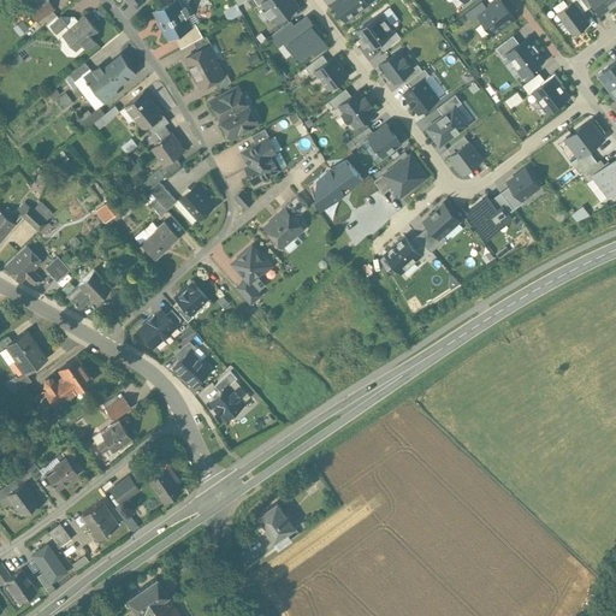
[(47,0),(30,13),(36,21),(53,7),(47,0)]
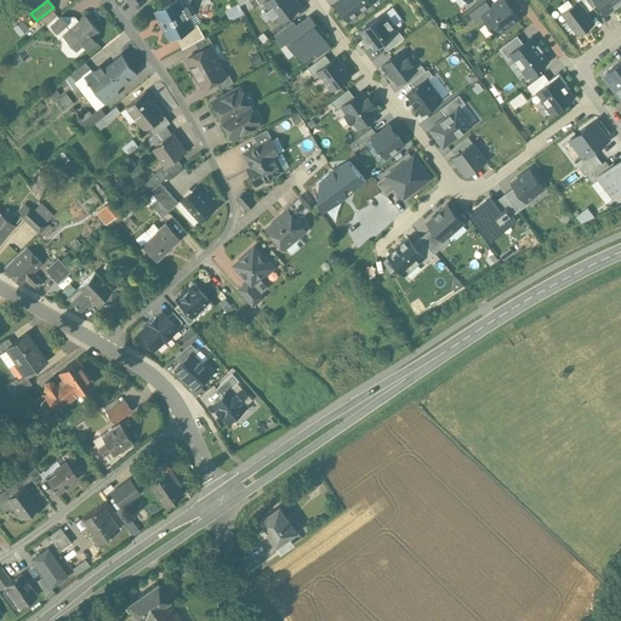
[(177,0),(176,0),(157,11),(171,38),(175,35),(189,28),(192,27),(187,18),(191,16),(186,6),(182,9),(177,0)]
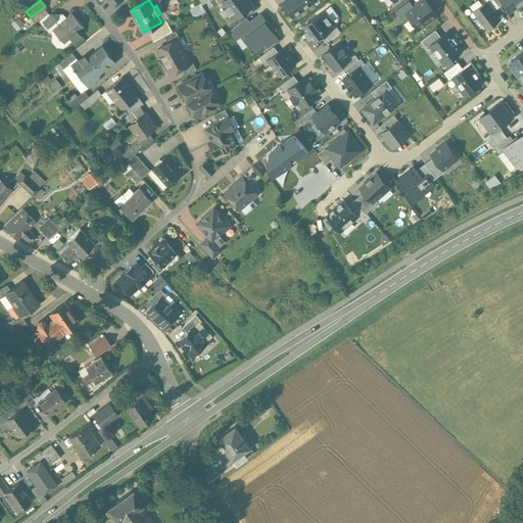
[(218,0),(236,25),(256,9),(249,0),(218,0)]
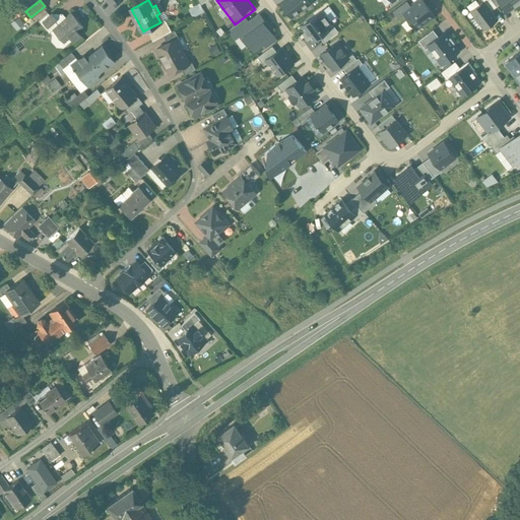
[(281,0),(291,14),(312,1),(311,0),(281,0)]
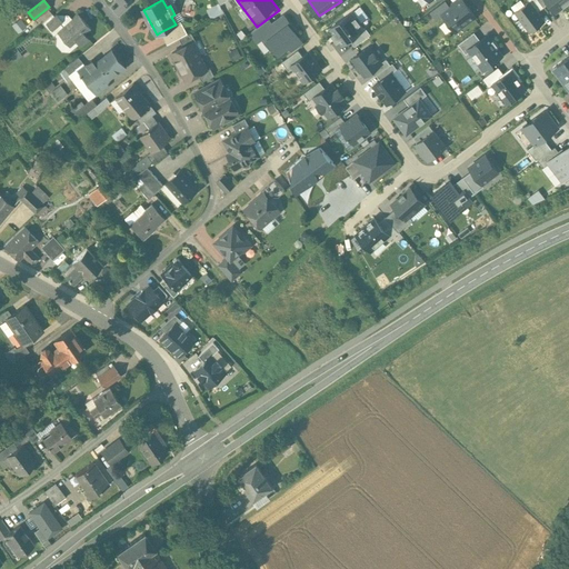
[(463,0),(455,0),(440,11),(456,30),(476,15),(463,0)]
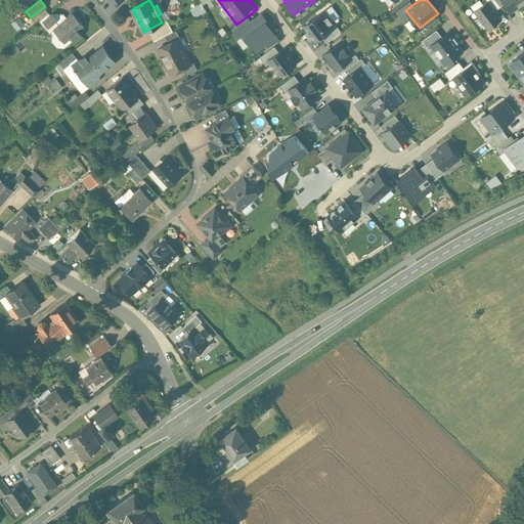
[(494,11),(500,7),(494,0),(486,0),(487,1),(474,11),(488,32),(501,22),(494,11)]
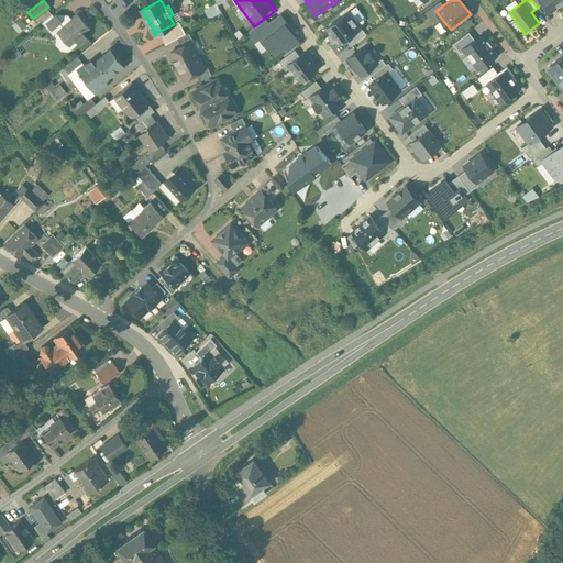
[(549,10),(560,2),(559,0),(531,0),(538,8),(544,3),(549,10)]
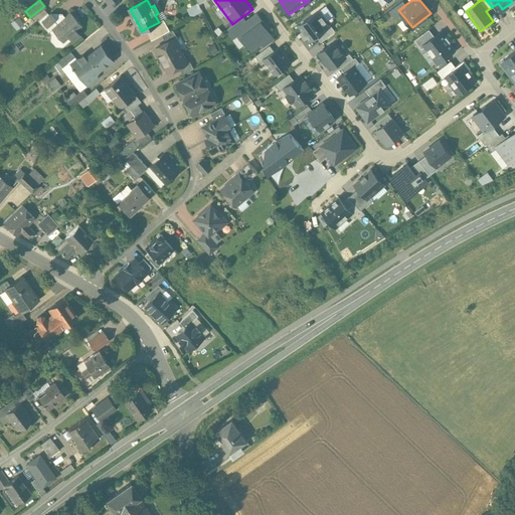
[(316,10),(297,24),(311,43),(318,38),(321,42),(333,34),(316,10)]
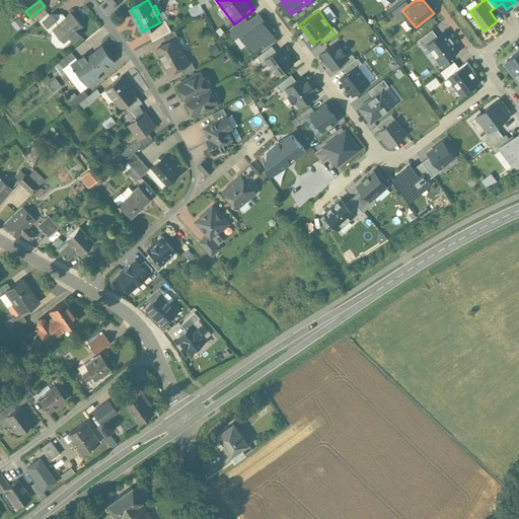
[(49,14),(47,12),(38,20),(48,32),(52,29),(51,28),(57,23),(55,20),(57,19),(51,12),(49,14)]
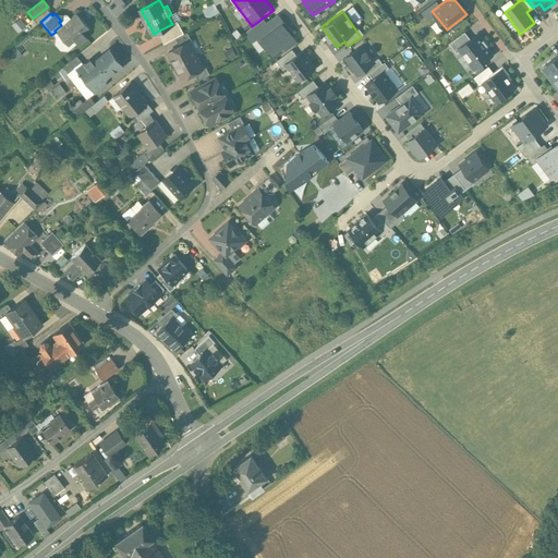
[(61,25),(55,31),(56,32),(68,45),(74,39),(79,45),(86,37),(82,33),(88,27),(75,13),(61,25)]
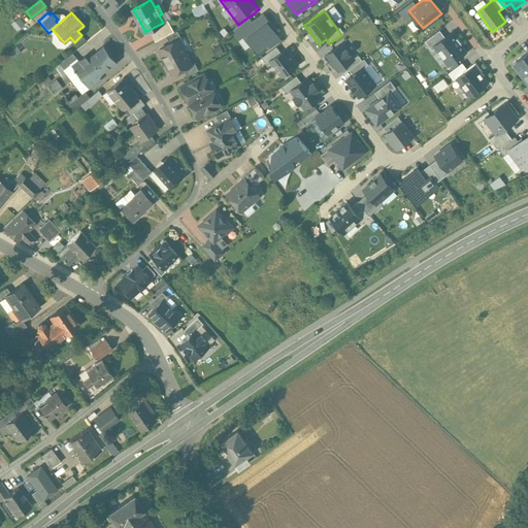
[(263,15),(242,30),(259,54),(279,39),(263,15)]
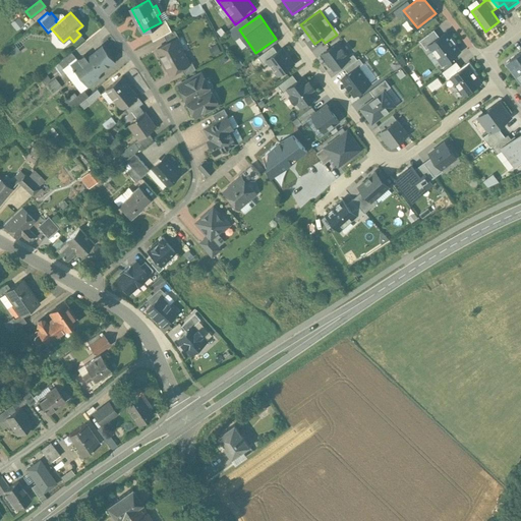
[(171,32),(165,19),(161,22),(159,23),(165,35),(171,32)]
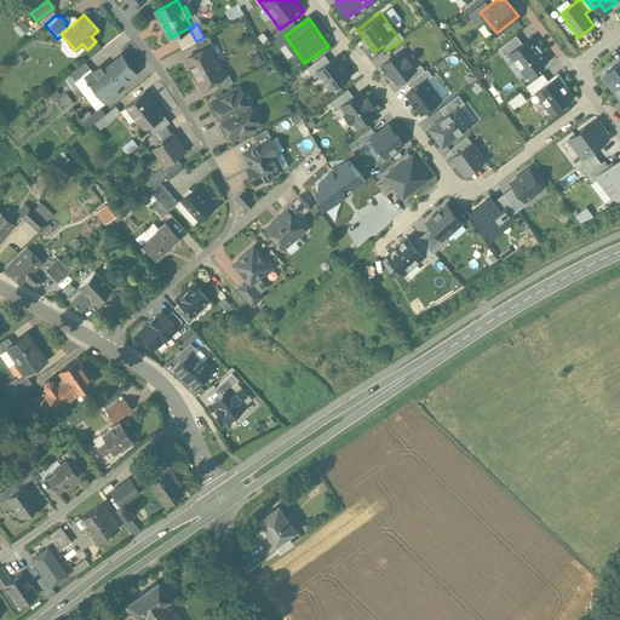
[(189,28),(174,35),(182,49),(196,41),(189,28)]
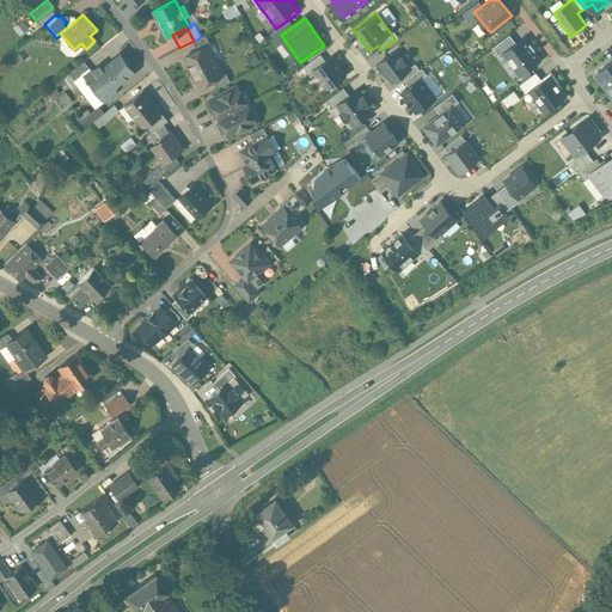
[(503,54),(519,77),(545,57),(526,30),(514,38),(510,34),(494,46),(501,56),(503,54)]
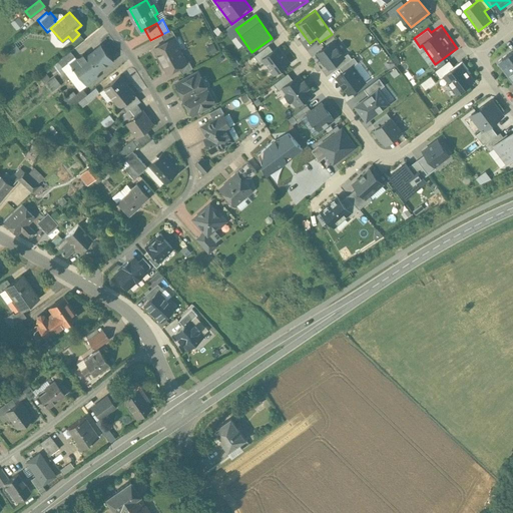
[(172,29),(161,35),(165,42),(173,38),(176,37),(172,29)]
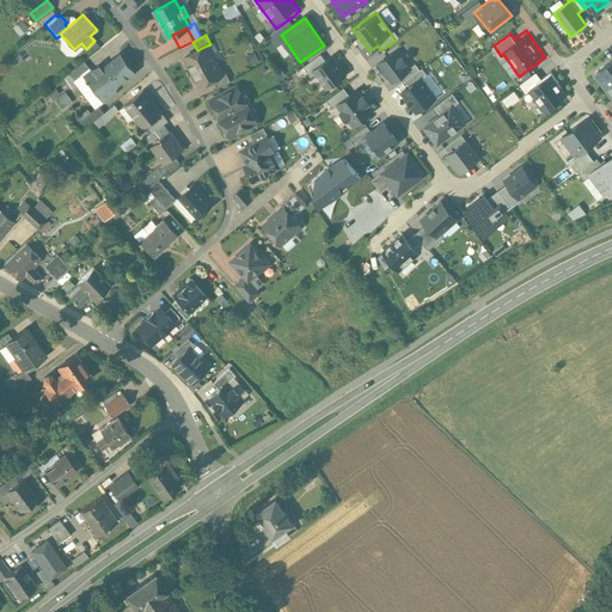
[(197,50),(184,56),(193,72),(214,60),(207,46),(197,50)]
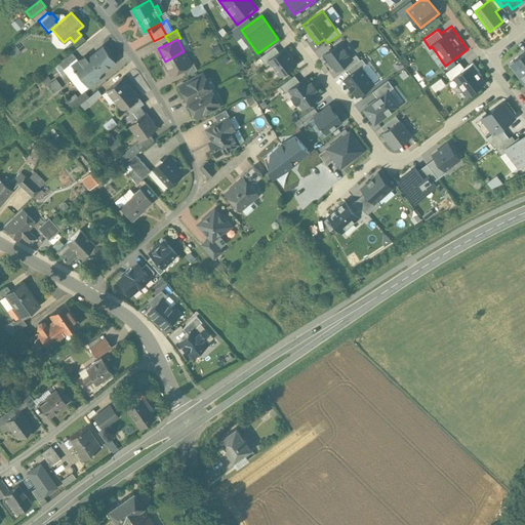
[(340,42),(325,52),(336,68),(344,63),(348,69),(350,68),(362,59),(357,52),(350,56),(340,42)]
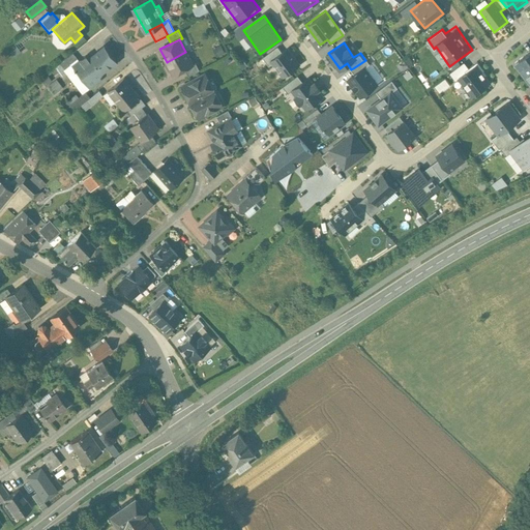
[(87,59),(85,56),(71,66),(80,77),(111,54),(105,46),(87,59)]
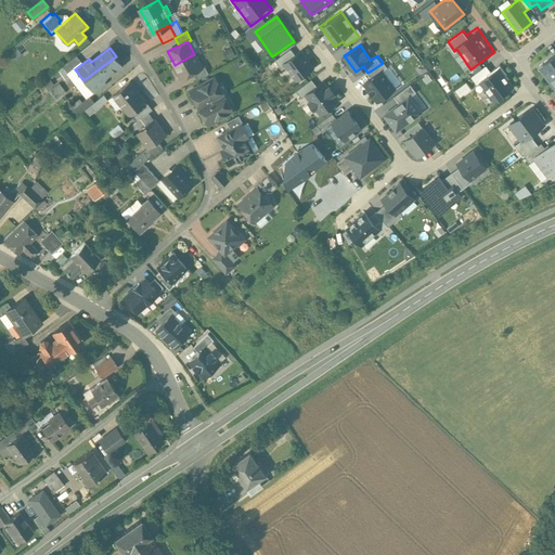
[(315,67),(302,50),(296,54),(291,48),(275,59),(281,66),(286,63),(297,79),(315,67)]
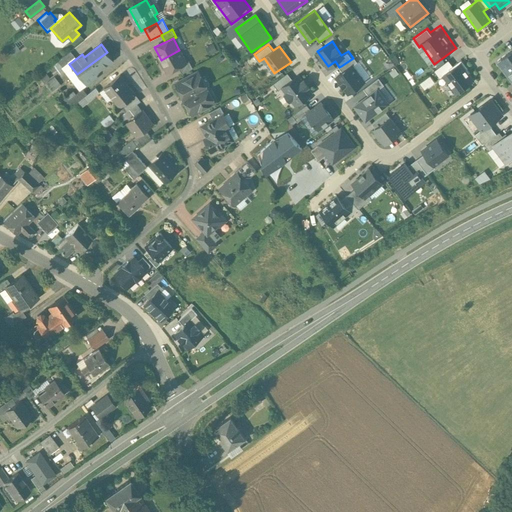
[(511,47),(496,59),(511,82),(511,47)]
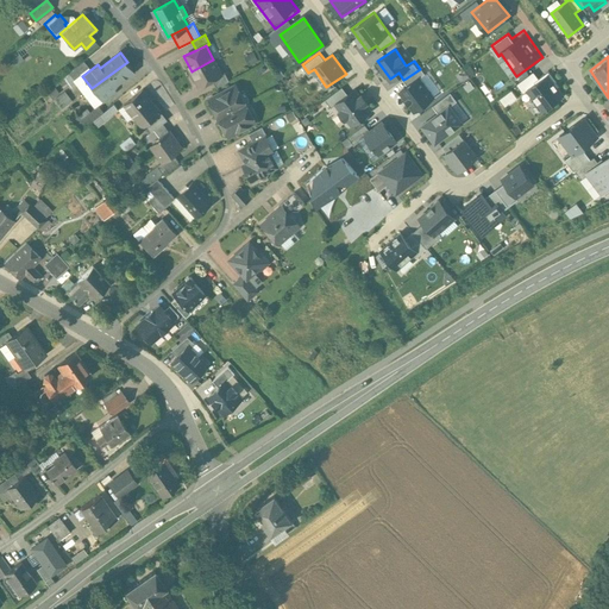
[(213,60),(192,71),(199,86),(212,80),(221,74),(213,60)]
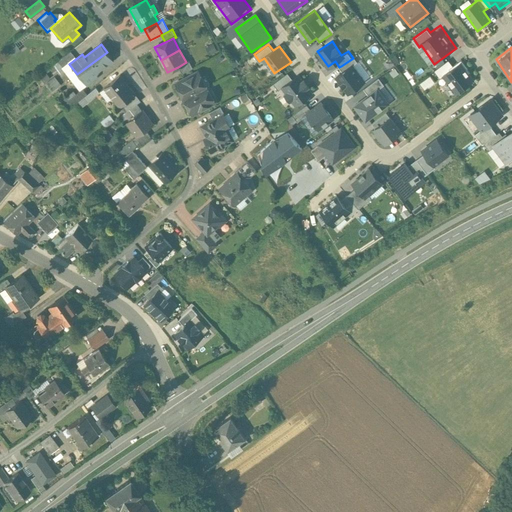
[(70,51),(53,65),(57,70),(74,57),(70,51)]
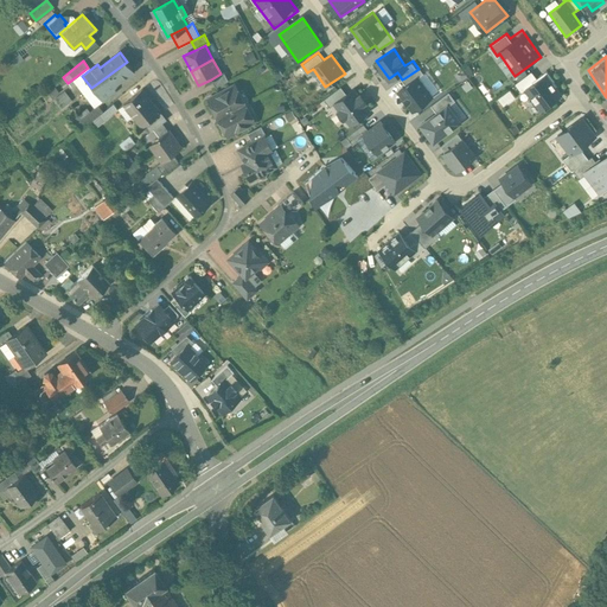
[(127,62),(91,88),(102,101),(115,90),(113,87),(133,70),(127,62)]
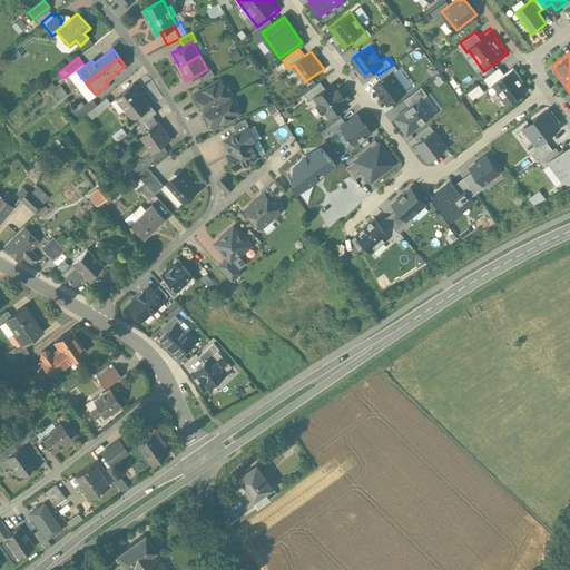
[(401,71),(395,64),(393,65),(380,74),(384,79),(372,87),(384,105),(408,89),(397,74),(401,71)]
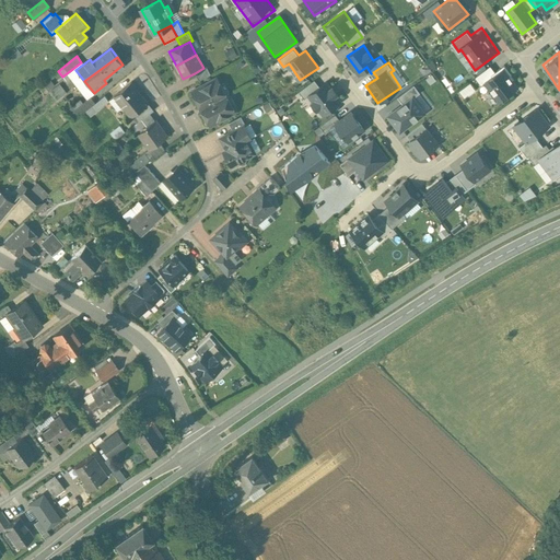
[(490,66),(475,77),(481,83),(486,80),(501,100),(520,85),(503,65),(494,71),(490,66)]
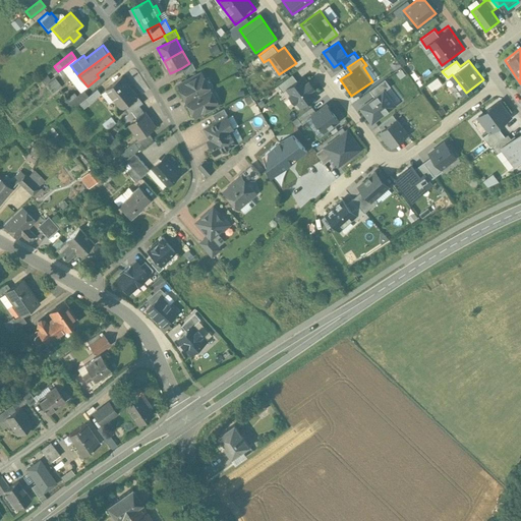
[(189,63),(181,68),(185,75),(195,69),(191,61),(189,63)]
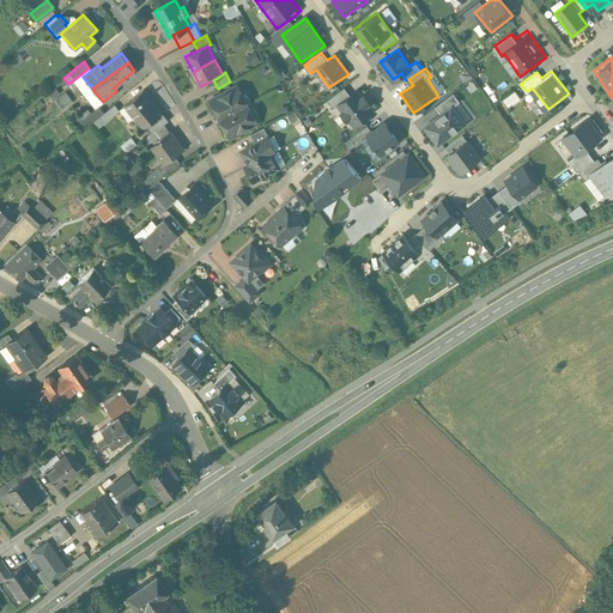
[(237,86),(210,101),(220,119),(248,104),(237,86)]
